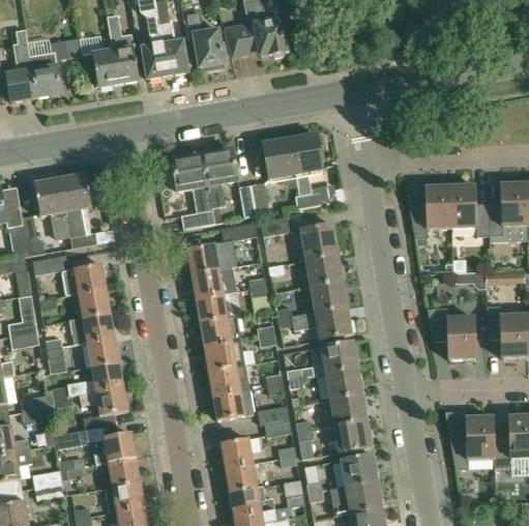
[(141,11),(154,9),(153,0),(154,0),(137,0),(139,11),(141,11)]
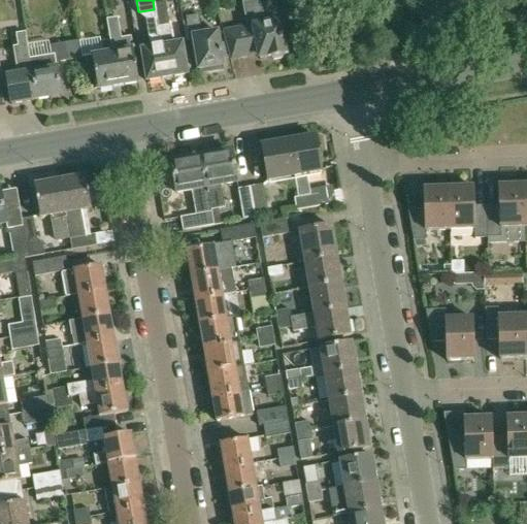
[(154,0),(153,0),(154,9),(165,74),(185,71),(179,38),(169,40),(163,0),(154,0)]
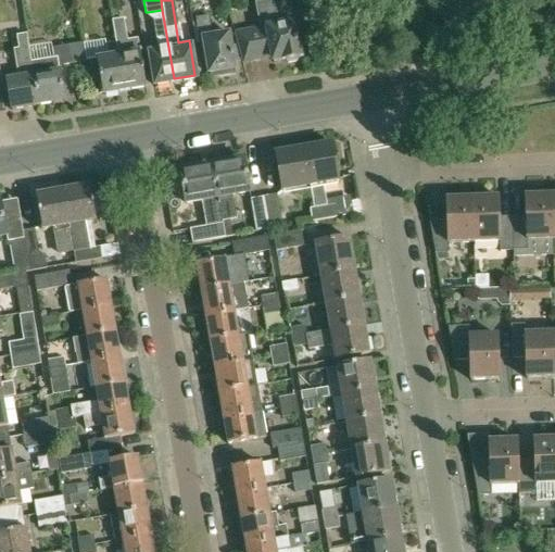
[(259,25),(235,30),(242,58),(270,53),(272,57),(280,55),(280,58),(284,58),(287,60),(294,59),(295,54),(299,54),(292,20),(281,22),(280,13),(275,13),(273,0),(261,1),(255,2),(259,25)]
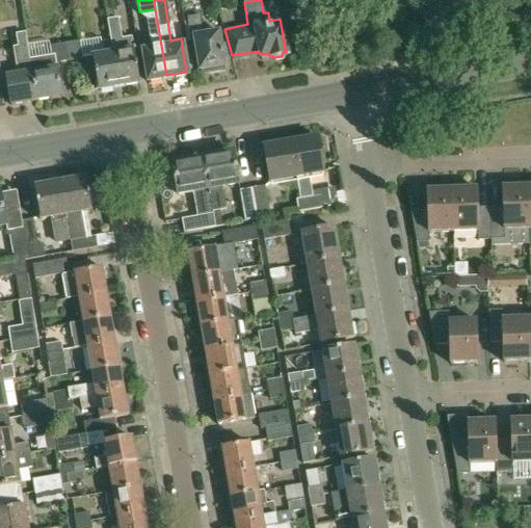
[(151,44),(140,46),(145,79),(166,75),(155,9),(141,11),(145,15),(151,44)]
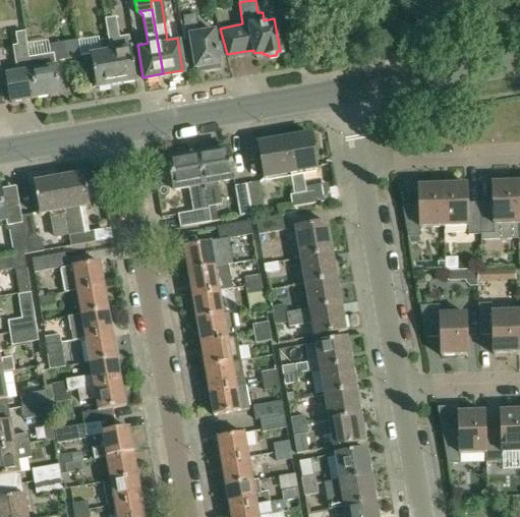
[(186,43),(189,42),(193,68),(219,64),(213,29),(200,31),(198,22),(195,23),(193,13),(181,15),(186,43)]
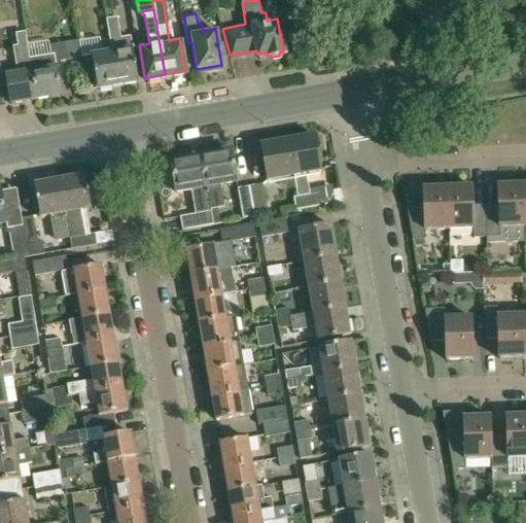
[(104,16),(107,37),(115,83),(136,80),(129,33),(119,35),(116,14),(104,16)]
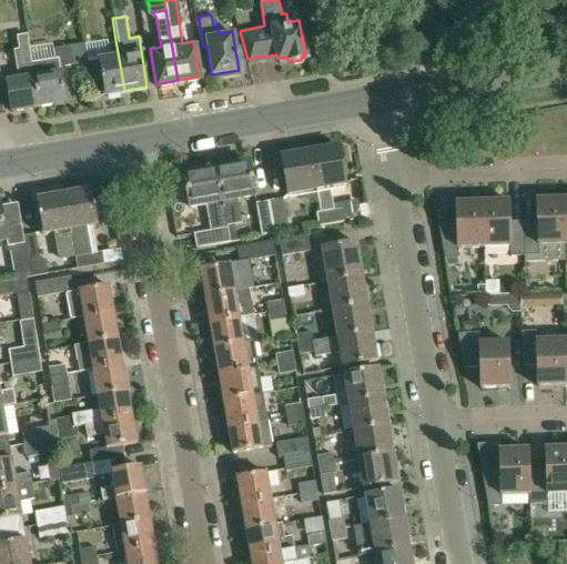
[(37,104),(30,59),(24,31),(16,32),(18,47),(13,48),(18,76),(6,78),(10,108),(37,104)]
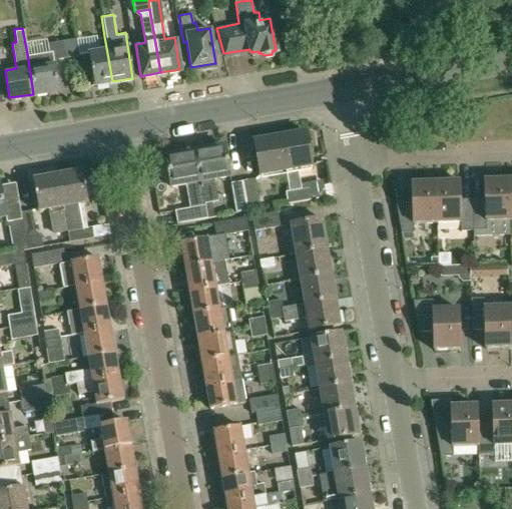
[(93,84),(112,81),(104,36),(95,37),(97,48),(87,50),(93,84)]
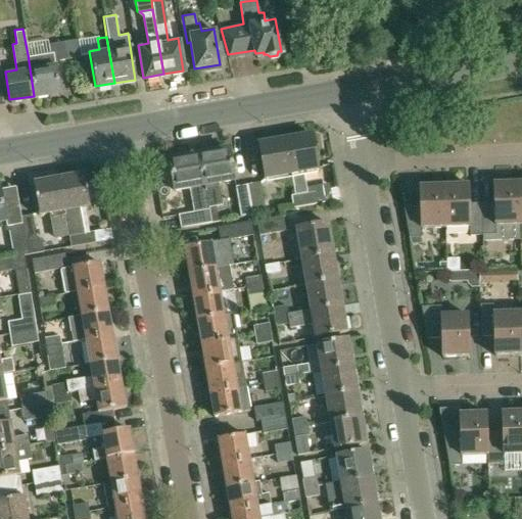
[(28,54),(34,96),(58,92),(54,64),(53,58),(80,54),(78,38),(46,43),(47,50),(28,54)]
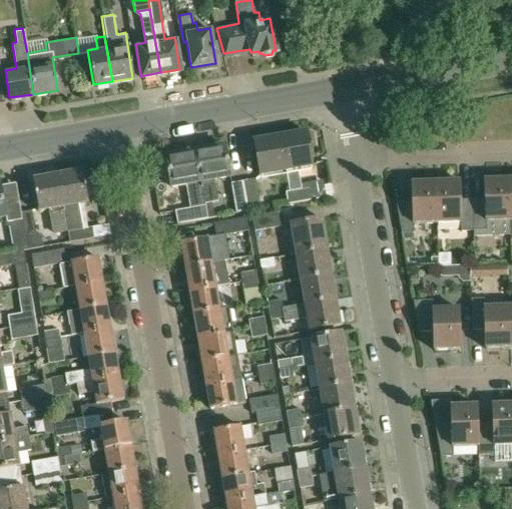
[(297,166),(310,164),(311,164),(305,129),(280,133),(286,168),(289,188),(286,189),(288,200),(317,195),(315,184),(300,186),(297,166)]
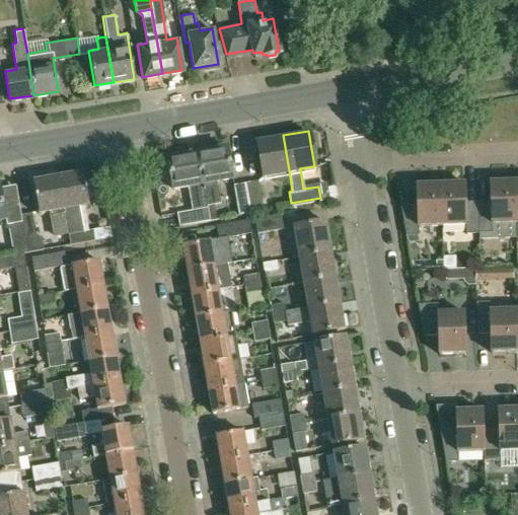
[(262,175),(289,170),(283,135),(255,140),(262,175)]
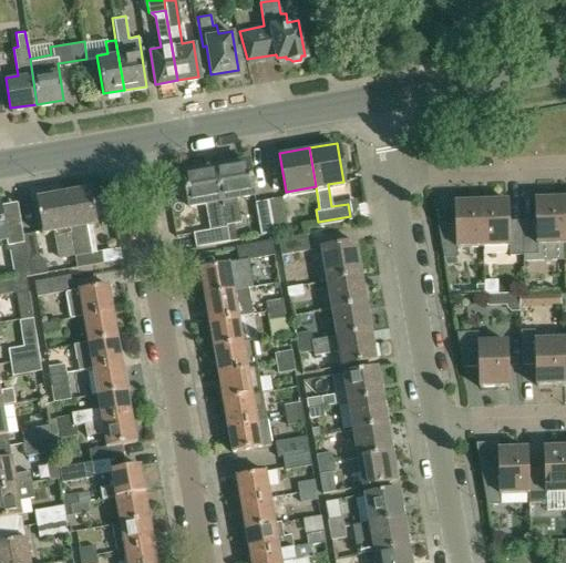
[(216,164),(225,222),(240,218),(237,195),(255,192),(248,159),(216,164)]
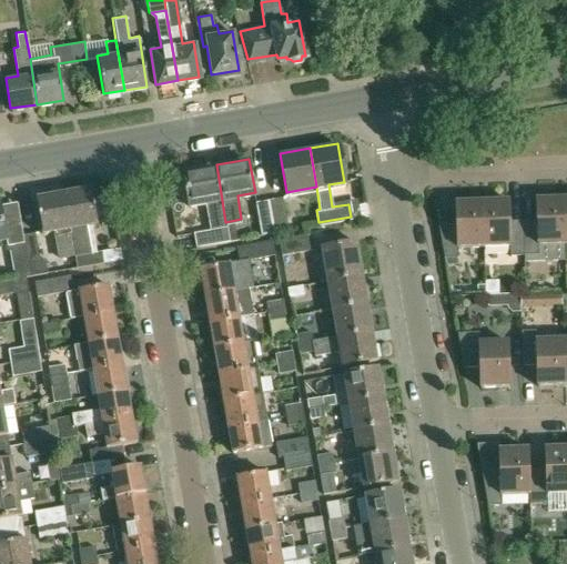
[(229,239),(225,222),(216,164),(182,170),(189,204),(204,201),(209,227),(193,230),(196,244),(229,239)]
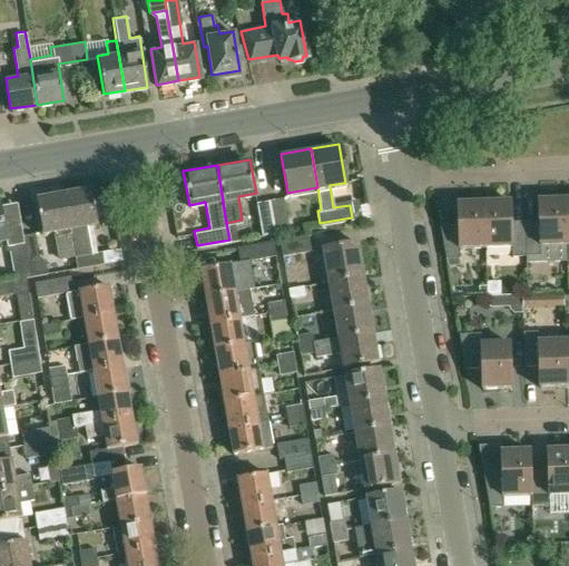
[(91,186),(64,191),(70,226),(75,256),(77,266),(105,262),(102,250),(91,252),(86,223),(98,221),(96,212),(94,198),(91,186)]
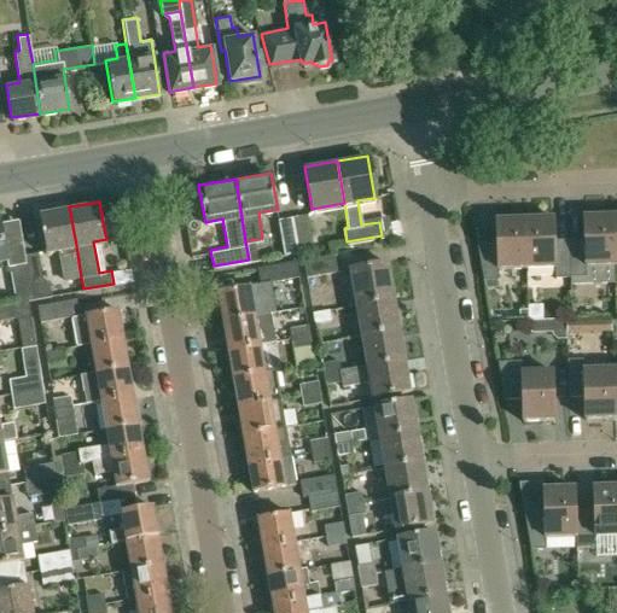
[(81,278),(76,245),(69,206),(39,212),(46,250),(57,247),(63,280),(81,278)]
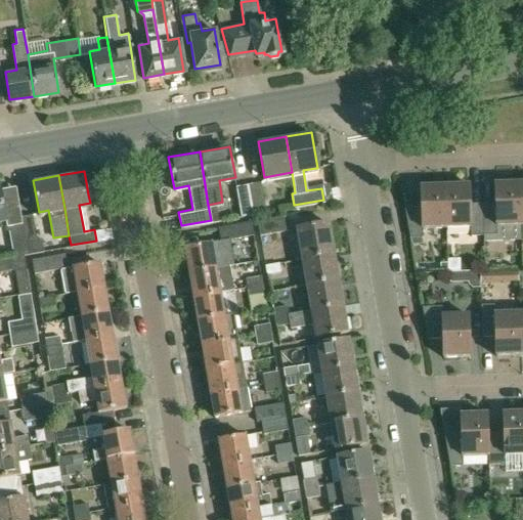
[(254,212),(265,210),(260,180),(248,182),(254,212)]
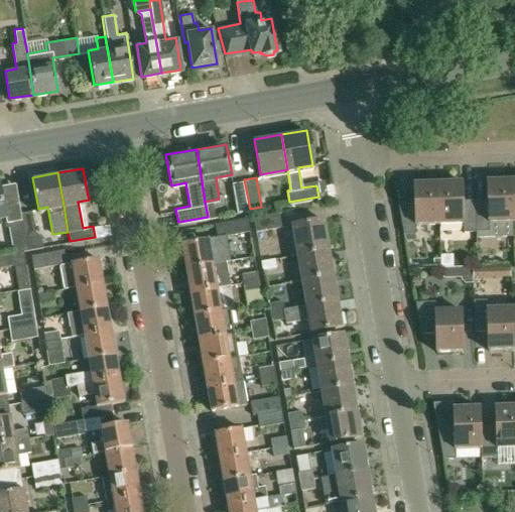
[(487,198),(474,198),(475,229),(489,229),(488,220),(511,219),(510,177),(486,178),(487,198)]
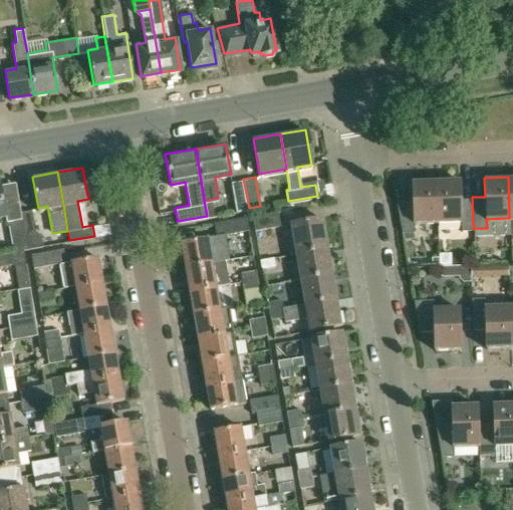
[(236,210),(249,208),(243,179),(231,181),(236,210)]
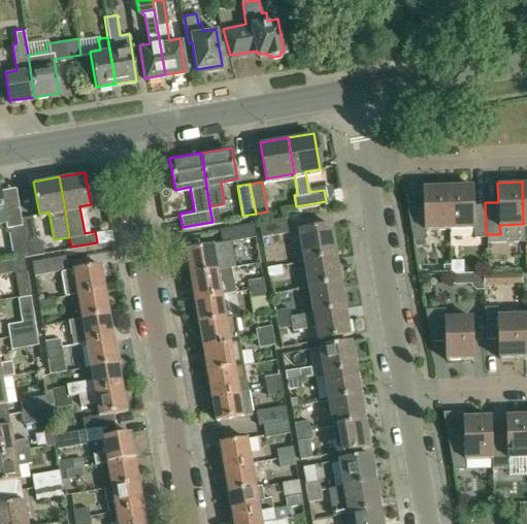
[(473,235),(486,234),(485,202),(472,203),(471,184),(447,185),(449,227),(472,226),(473,235)]
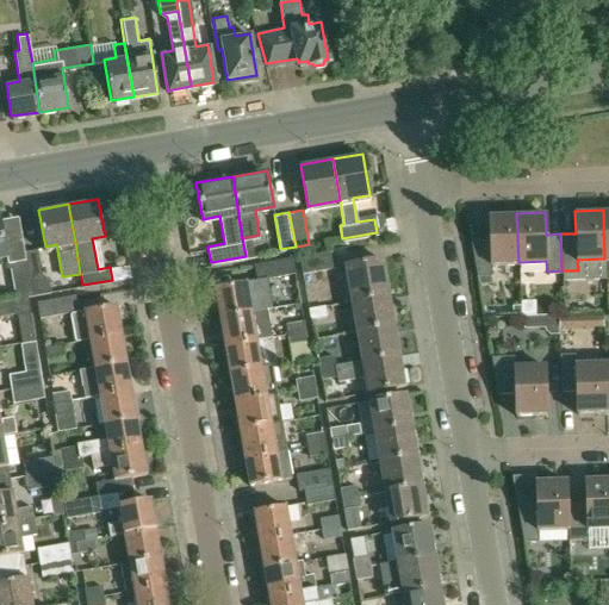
[(516,213),(489,214),(489,236),(470,237),(477,274),(491,273),(491,263),(519,262),(516,213)]
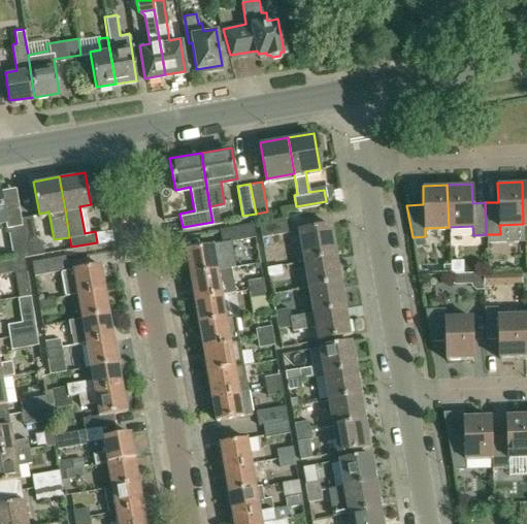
[(32,216),(21,217),(22,223),(27,255),(43,252),(41,238),(38,238),(36,239),(32,216)]
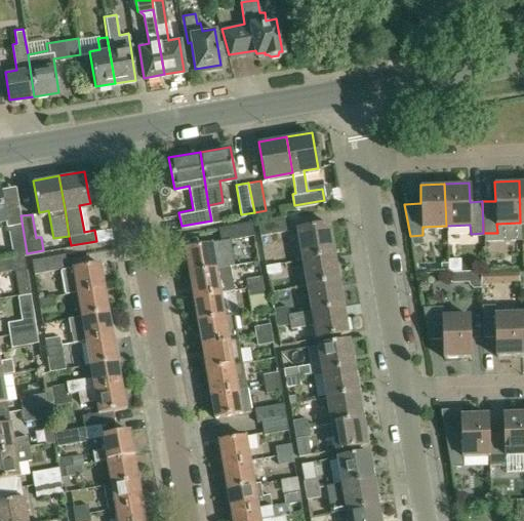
[(282,216),(256,221),(259,235),(284,231),(282,216)]
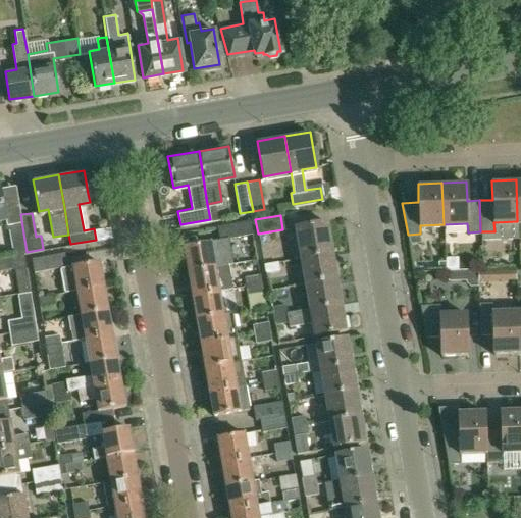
[(294,224),(299,255),(331,249),(325,218),(294,224)]
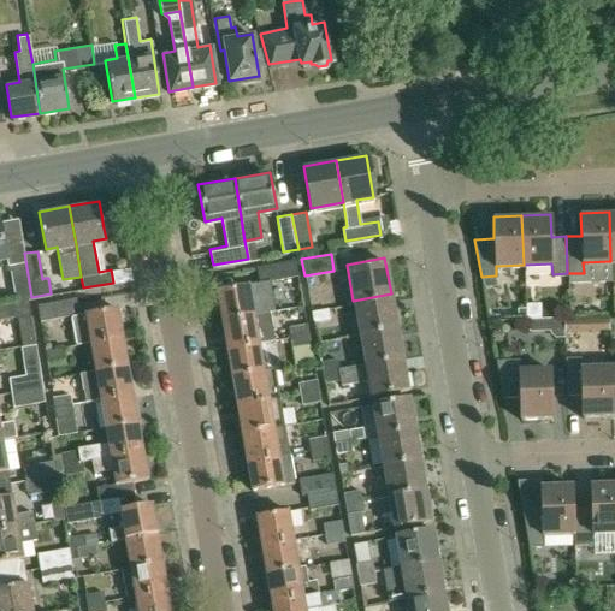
[(259,280),(246,283),(226,286),(217,288),(222,316),(268,308),(273,307),(268,279),(297,274),(295,259),(256,266),(259,280)]
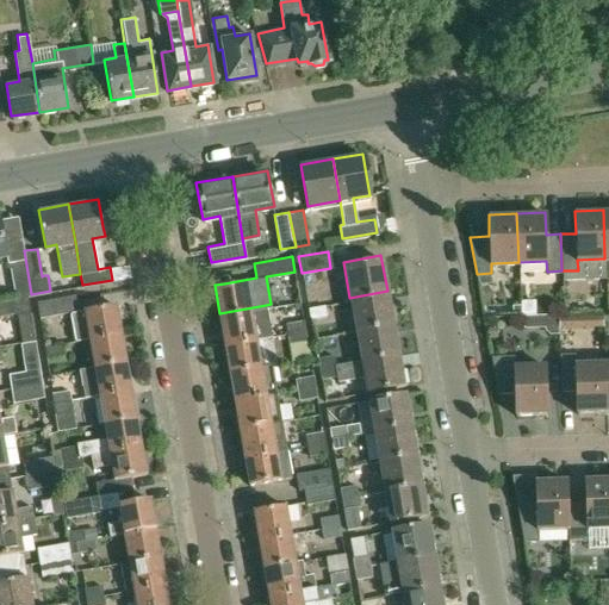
[(8,261),(16,297),(24,295),(31,294),(25,257),(8,261)]
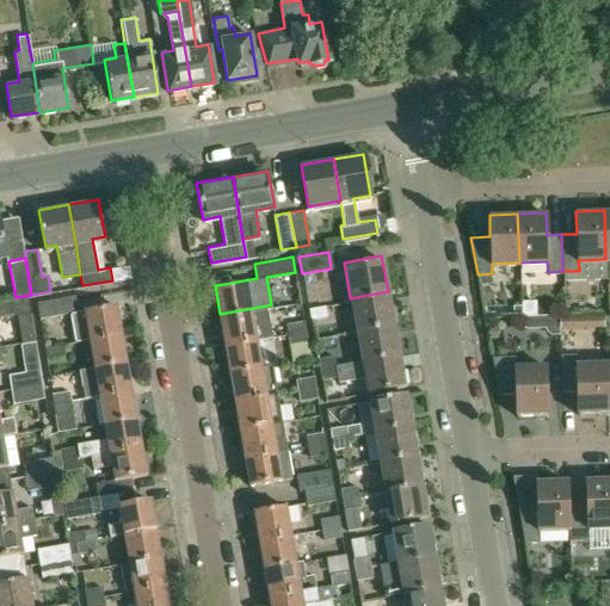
[(222,273),(225,284),(244,280),(241,270),(222,273)]
